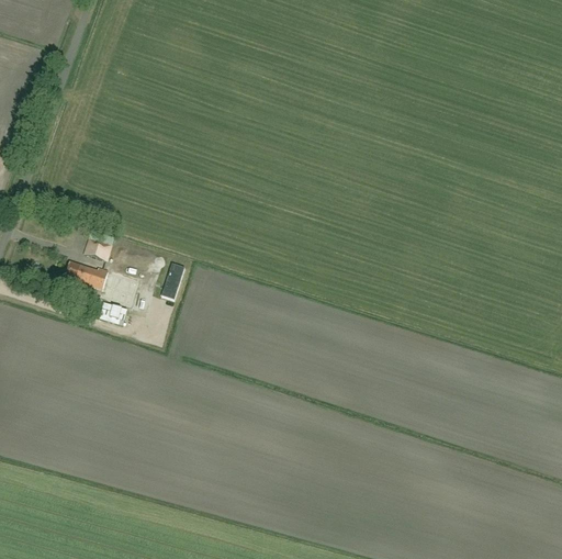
[(108,260),(115,237),(91,230),(83,253),(108,260)]
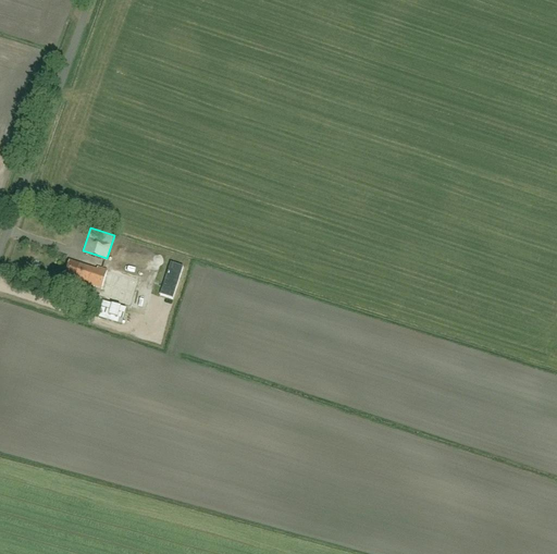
[(97,268),(71,259),(65,275),(75,279),(74,283),(85,286),(87,282),(100,286),(107,268),(98,265),(97,268)]
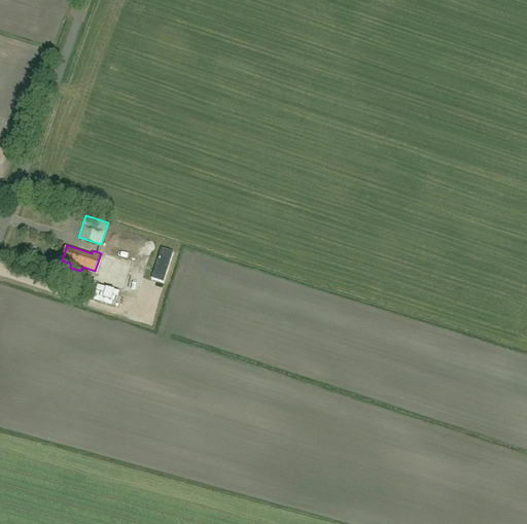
[(95,271),(94,275),(123,284),(130,262),(101,253),(95,271)]
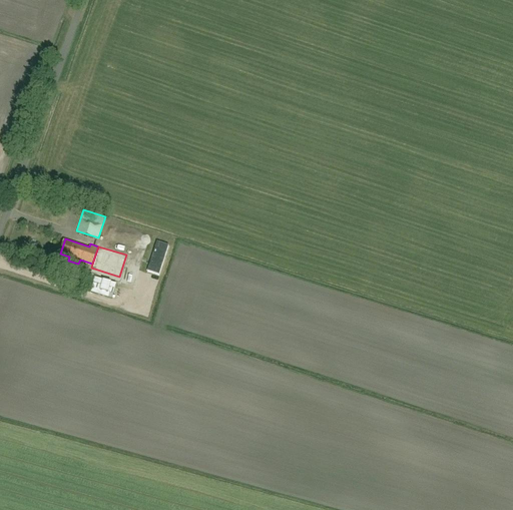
[(85,282),(87,277),(69,271),(67,277),(85,282)]
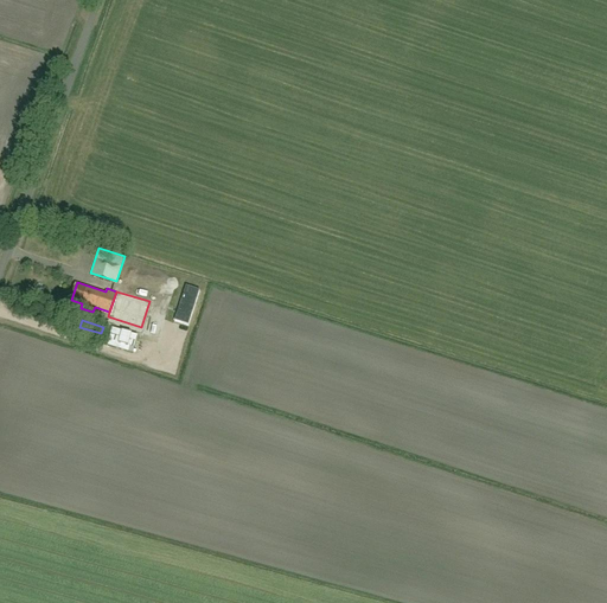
[(132,351),(138,333),(113,326),(107,342),(132,351)]
